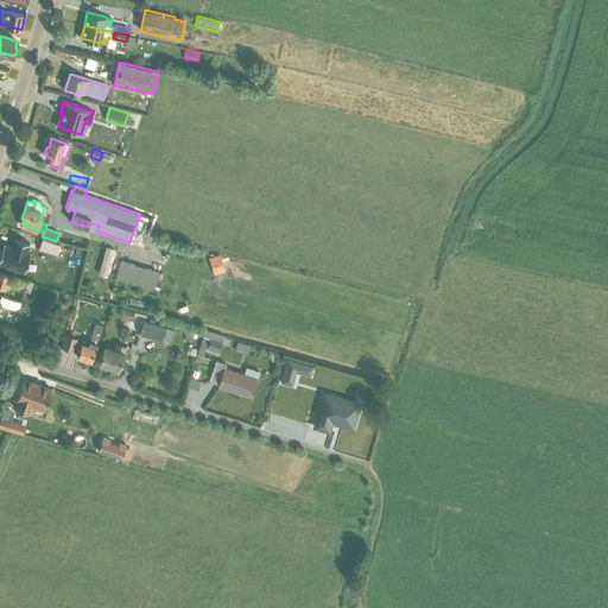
[(4,245),(0,254),(0,264),(24,272),(31,253),(26,252),(30,244),(14,239),(12,247),(4,245)]
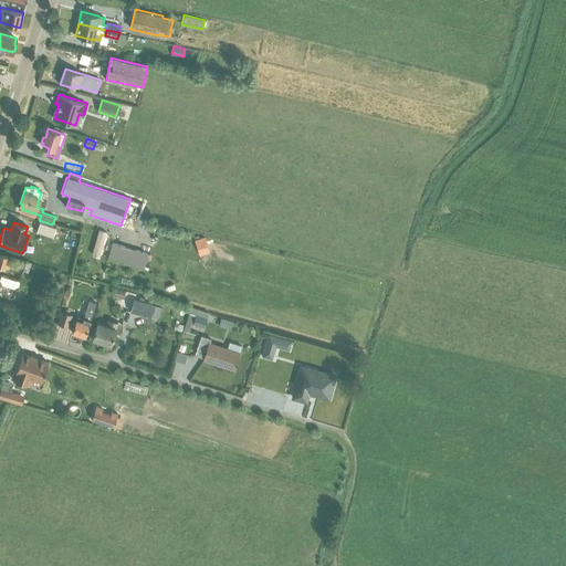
[(40,222),(37,232),(52,238),(55,228),(40,222)]
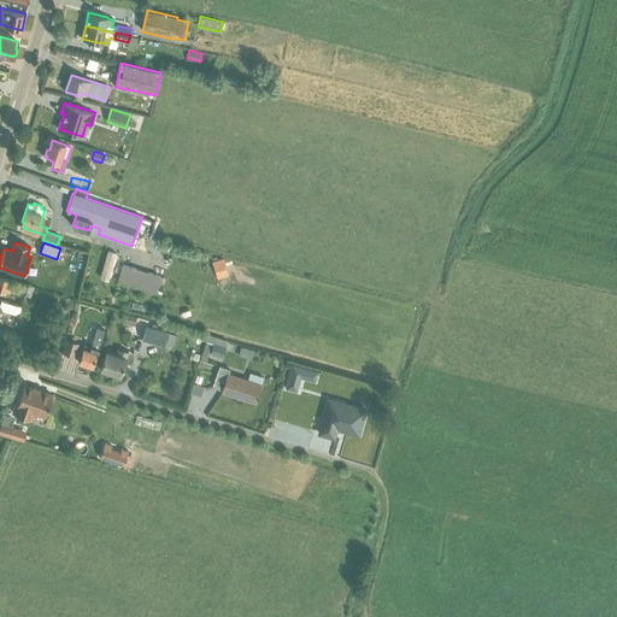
[(229,276),(223,259),(212,263),(217,280),(229,276)]
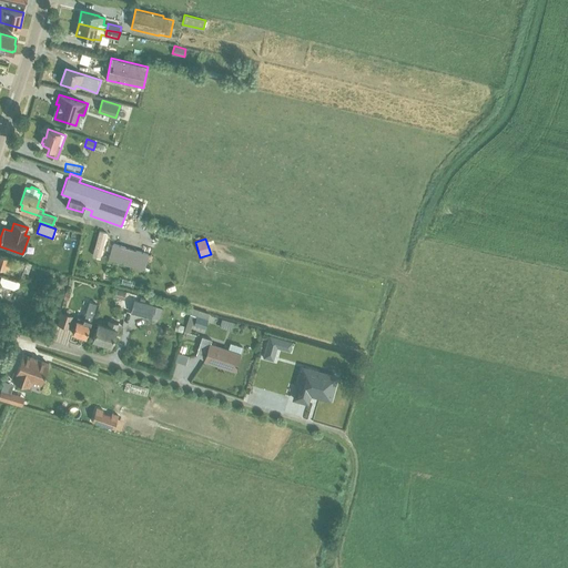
[(144,269),(149,254),(113,243),(109,259),(144,269)]
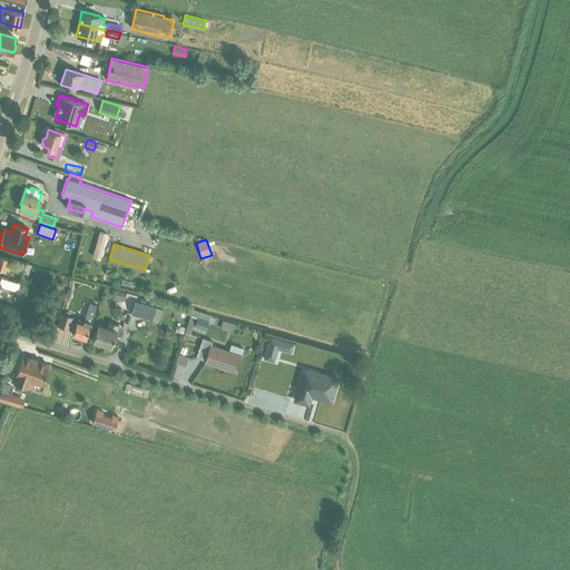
[(13,261),(0,255),(0,269),(6,272),(6,268),(10,271),(13,261)]
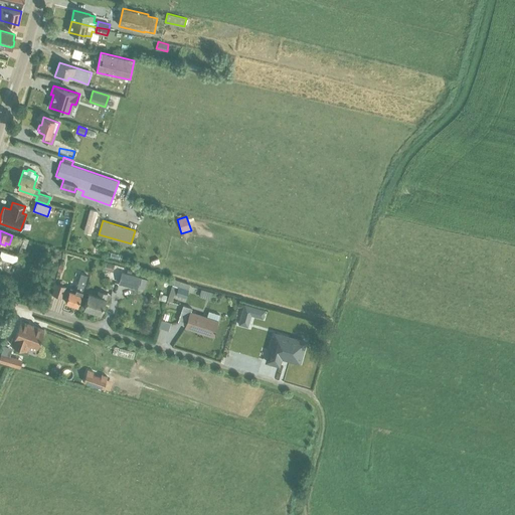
[(105,263),(103,270),(112,272),(114,265),(105,263)]
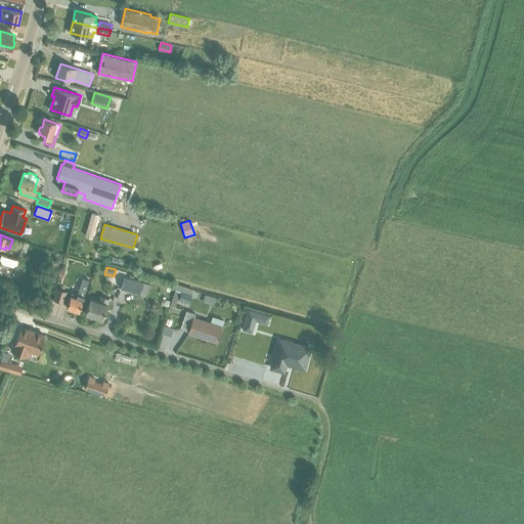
[(139,293),(142,281),(124,276),(121,288),(139,293)]
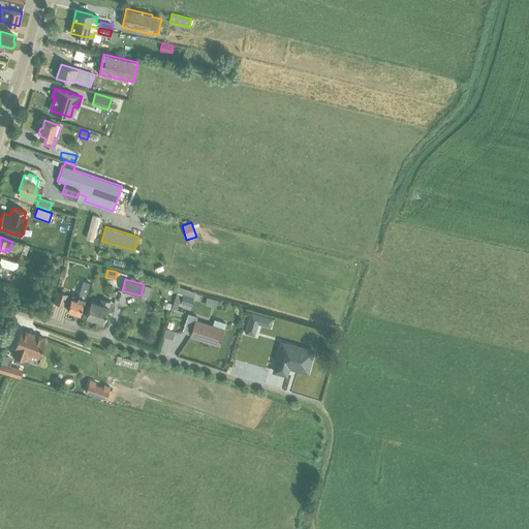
[(85,299),(90,283),(83,281),(80,291),(79,298),(72,296),(67,310),(80,314),(85,299)]
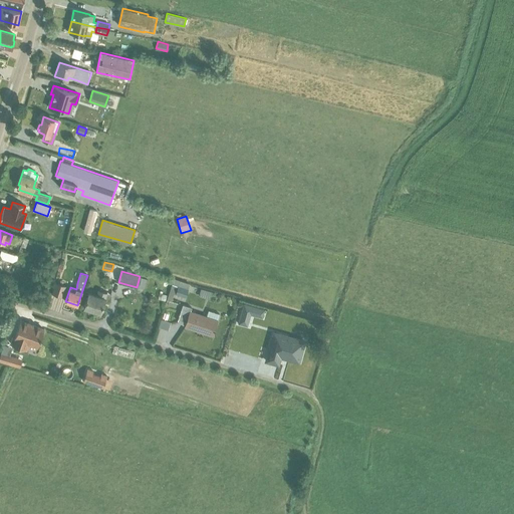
[(176,295),(186,299),(190,285),(174,280),(172,285),(178,287),(176,295)]
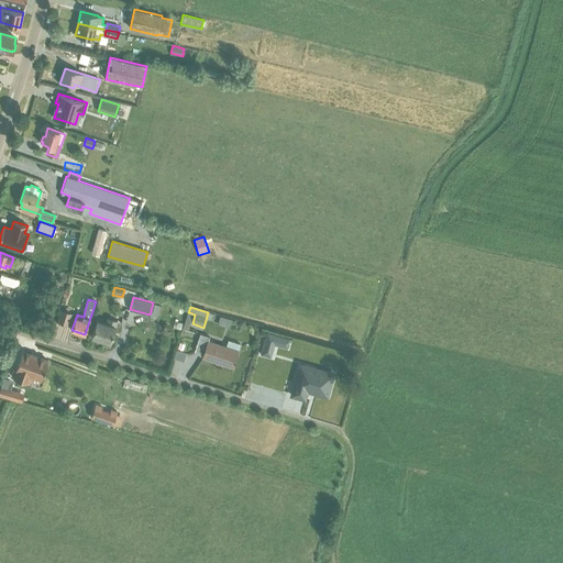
[(68,324),(73,312),(61,309),(56,321),(68,324)]
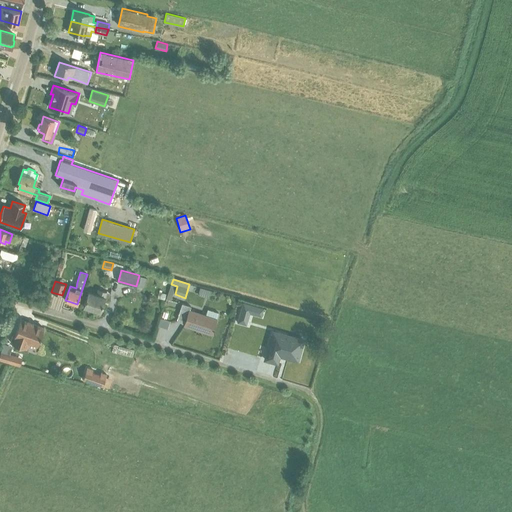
[(83,306),(100,311),(106,292),(98,289),(96,294),(88,291),(83,306)]
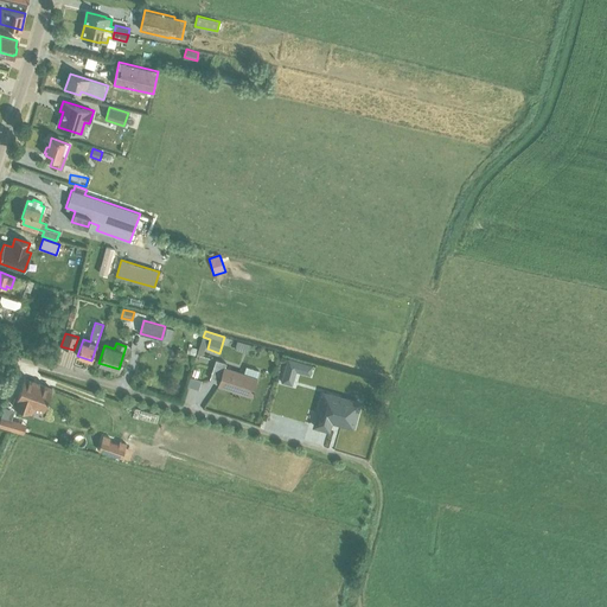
[(287,358),(280,382),(292,384),(295,371),(298,360),(287,358)]
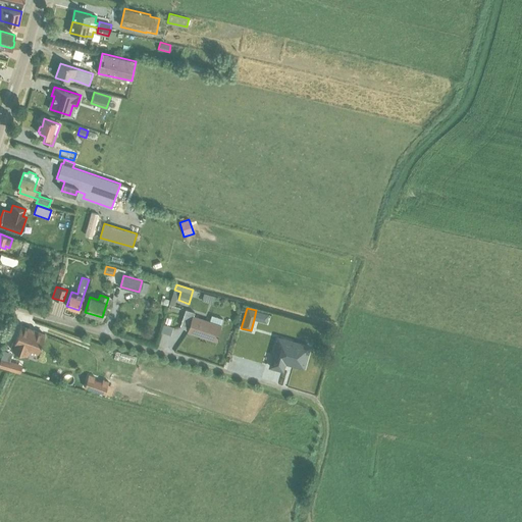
[(211,314),(209,321),(193,316),(195,312),(186,309),(180,325),(189,328),(188,331),(215,341),(223,318),(211,314)]
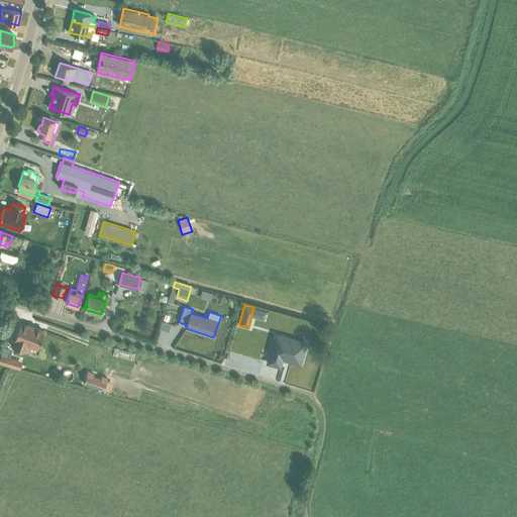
[(15,336),(12,346),(27,352),(29,347),(38,350),(43,334),(44,331),(33,327),(20,323),(15,336)]
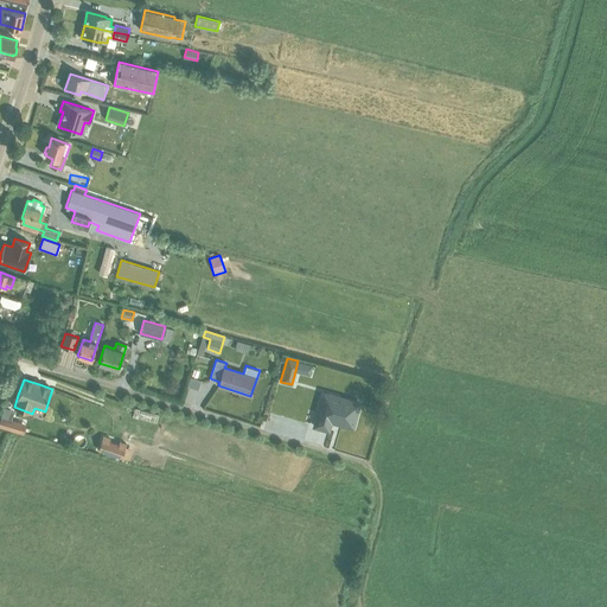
[(323,391),(312,428),(330,433),(332,423),(353,429),(362,402),(323,391)]
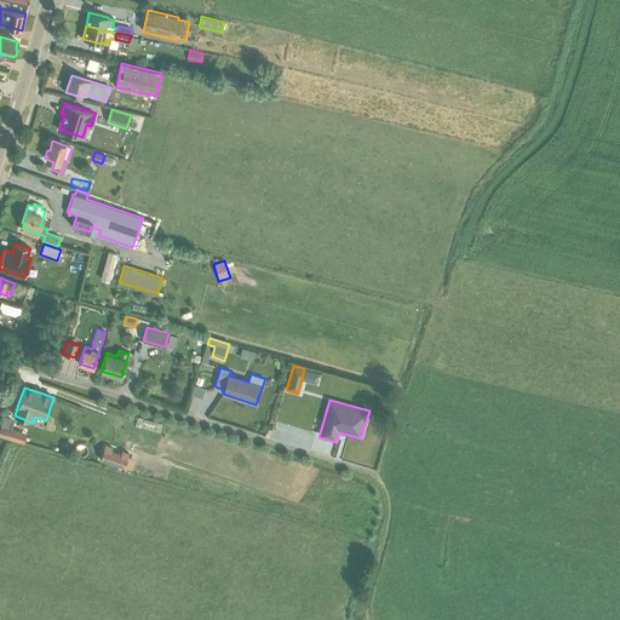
[(1,423),(0,428),(0,436),(24,443),(27,432),(12,428),(15,418),(4,415),(1,423)]
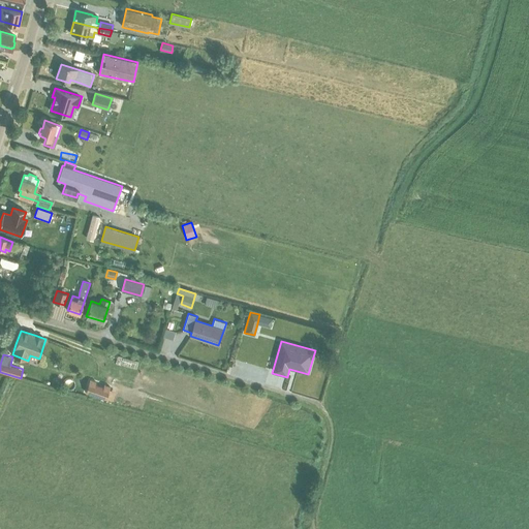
[(287,385),(289,379),(273,374),(271,381),(287,385)]
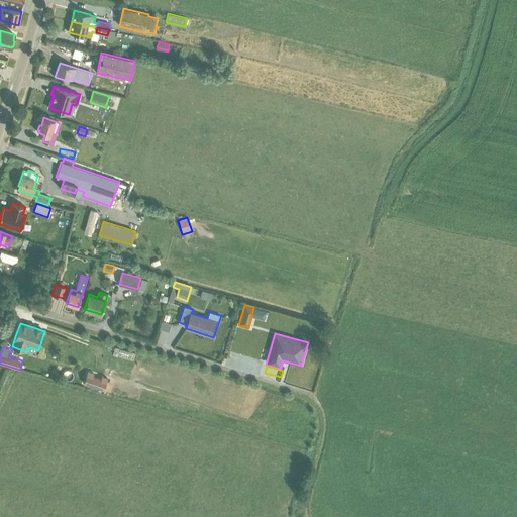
[(88,371),(84,383),(104,390),(108,377),(102,375),(101,378),(93,375),(94,372),(88,371)]
